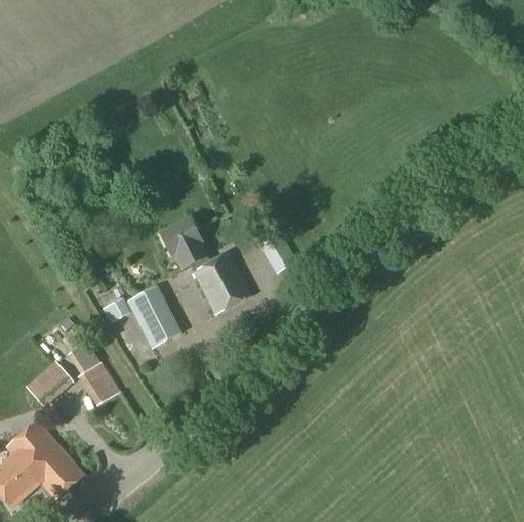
[(195,270),(217,314),(253,295),(231,251),(211,262),(201,241),(202,240),(192,217),(162,233),(173,254),(177,252),(185,268),(192,264),(195,270)]
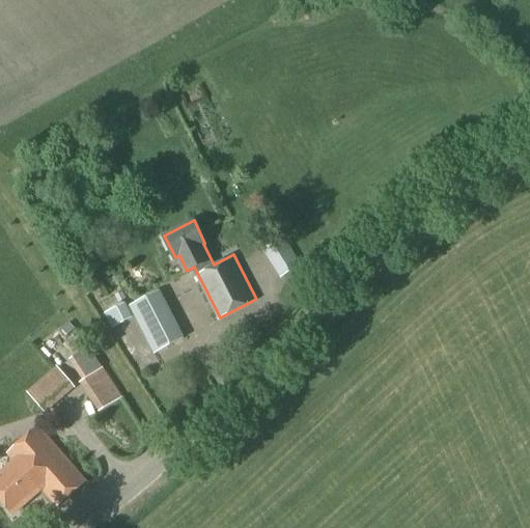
[(259,246),(280,277),(301,264),(280,233),(259,246)]
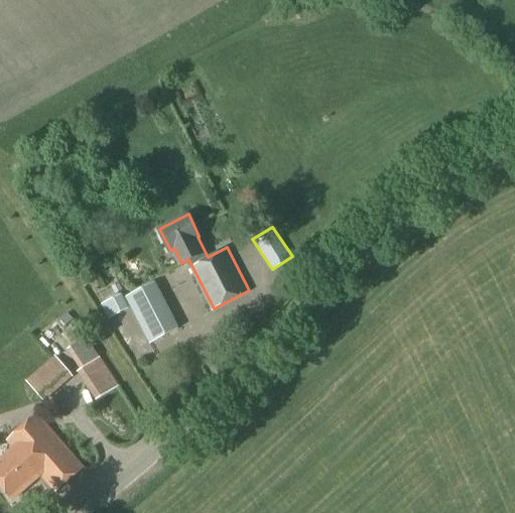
[(125,295),(149,343),(178,329),(154,280),(125,295)]
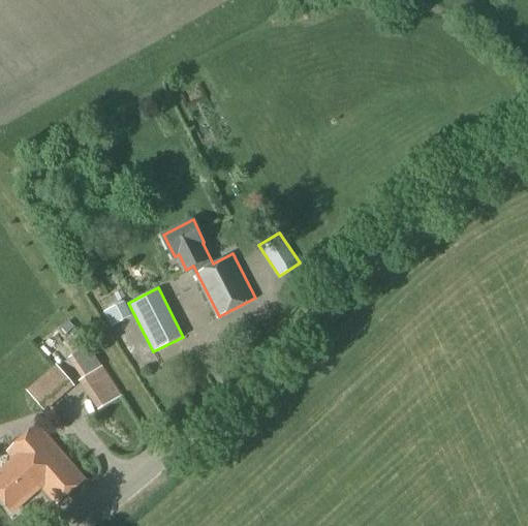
[(113,326),(133,314),(125,299),(104,310),(113,326)]
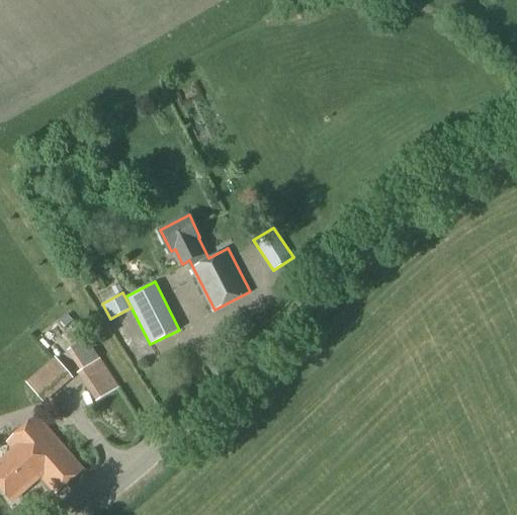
[(24,380),(45,403),(74,377),(55,354),(24,380)]
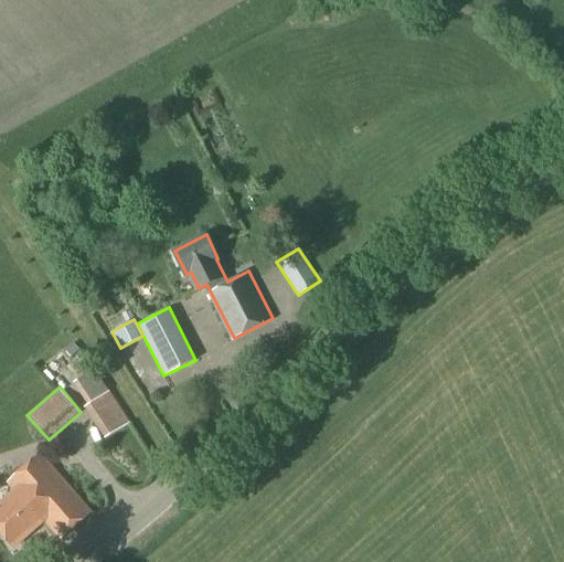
[(0,504),(0,528),(14,545),(43,520),(60,539),(92,510),(41,452),(9,480),(17,489),(0,504)]
